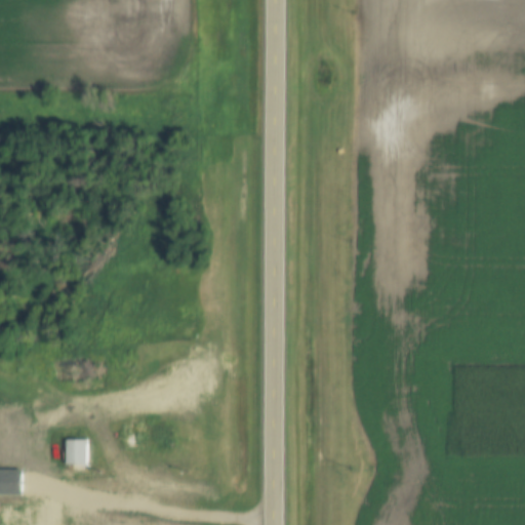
[(0,443),(2,445),(9,434),(0,428),(0,443)]
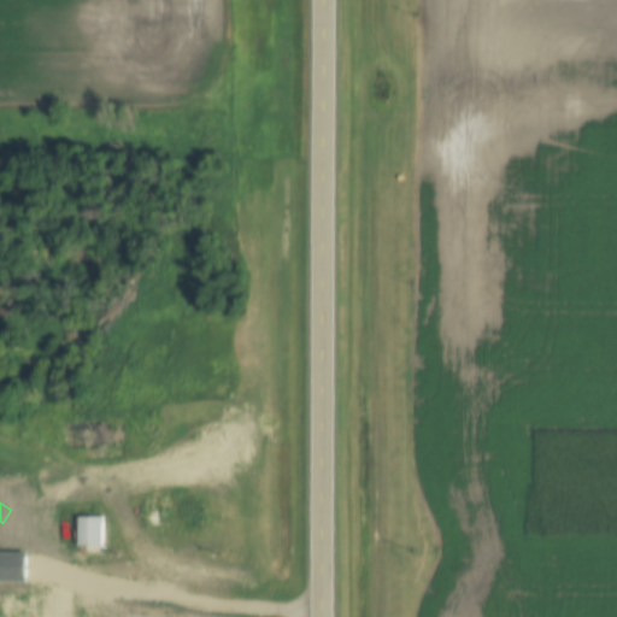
[(103,547),(103,517),(77,517),(77,547),(103,547)]
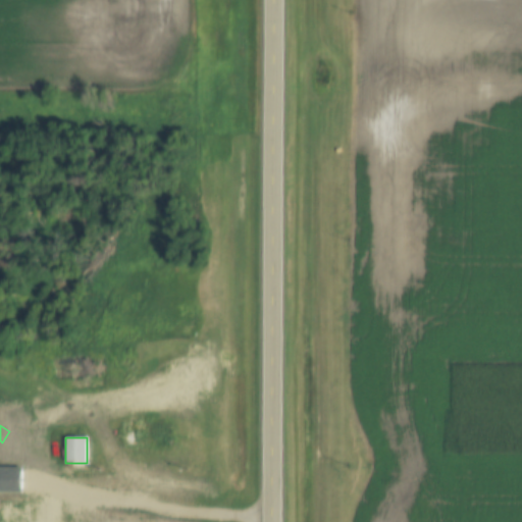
[(0,500),(9,500),(9,473),(0,472),(0,500)]
